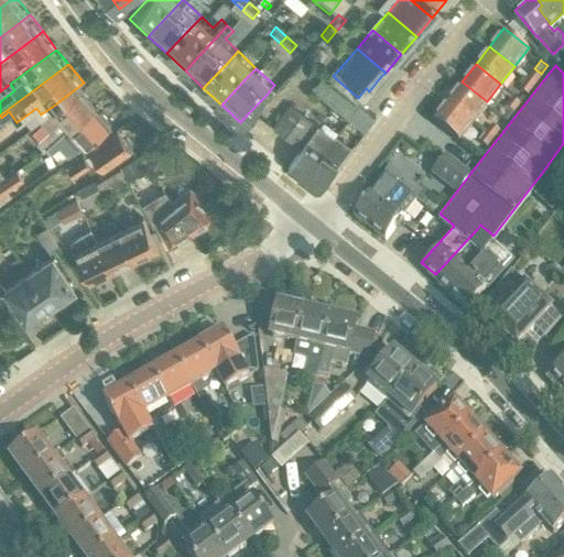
[(528,77),(535,83),(541,75),(533,69),(528,77)]
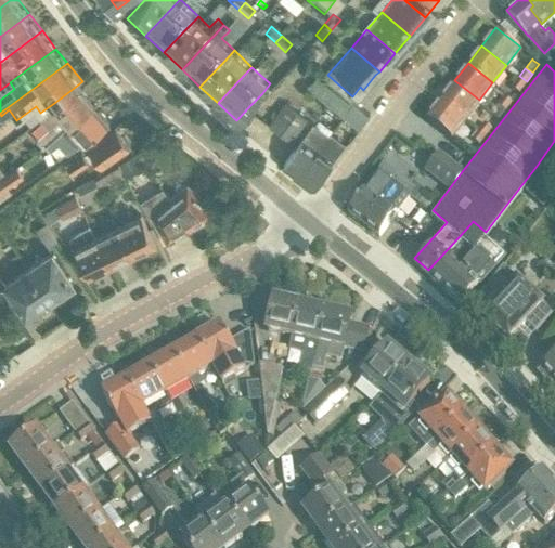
[(307,81),(344,109),(351,98),(315,70),(307,81)]
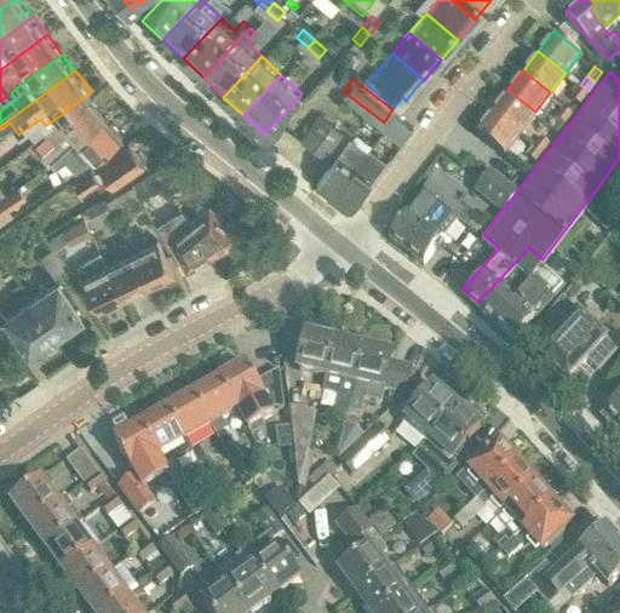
[(580,101),(589,91),(580,85),(573,95),(580,101)]
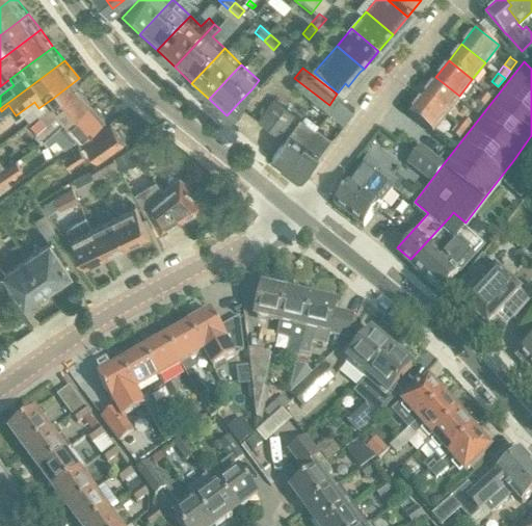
[(447,111),(459,96),(435,77),(424,93),(447,111)]
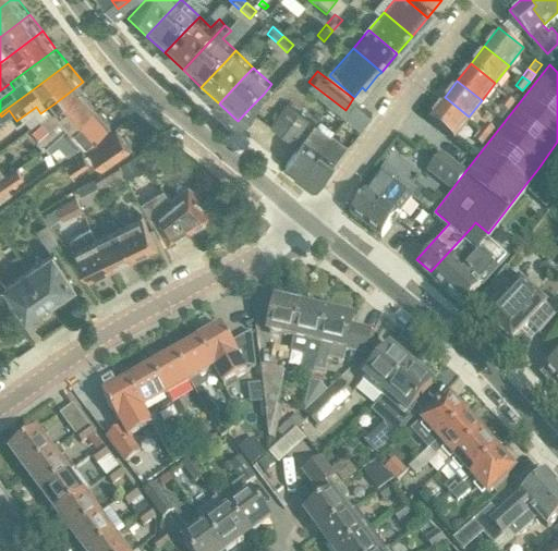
[(35,134),(40,142),(41,141),(57,129),(96,99),(83,82),(55,103),(40,113),(48,124),(35,134)]
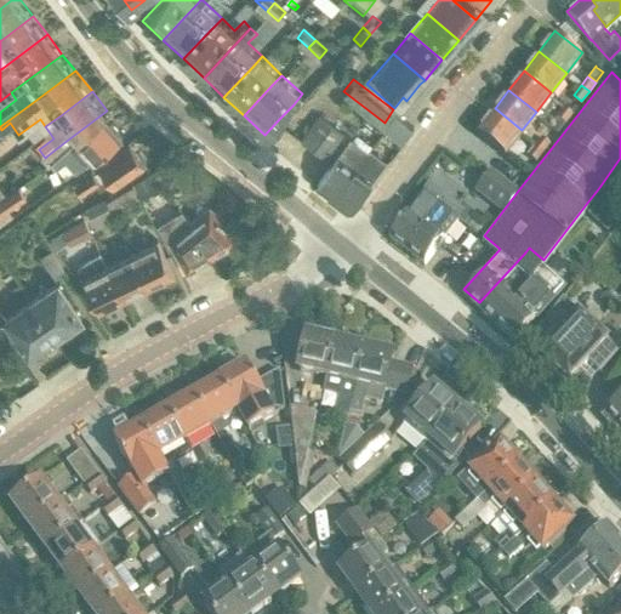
[(567,120),(574,111),(565,104),(558,113),(567,120)]
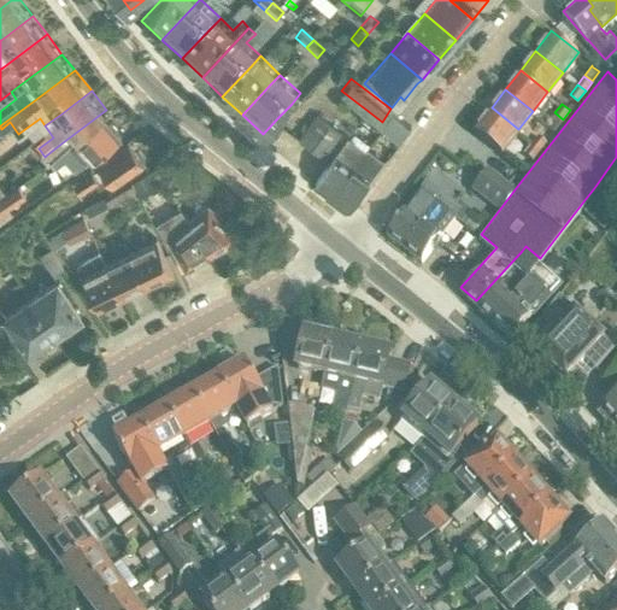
[(382,122),(400,136),(411,122),(392,107),(391,109),(382,122)]
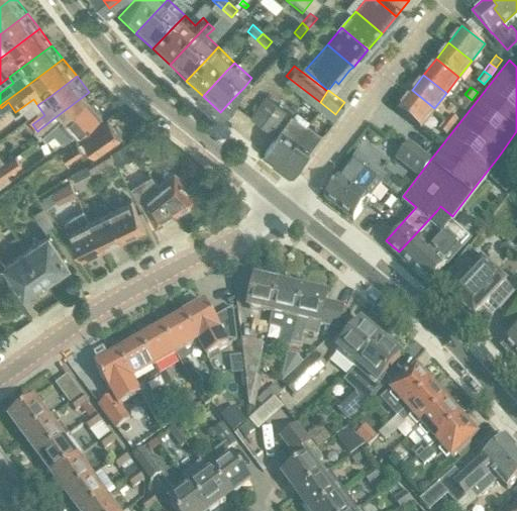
[(421,125),(434,108),(412,90),(398,107),(421,125)]
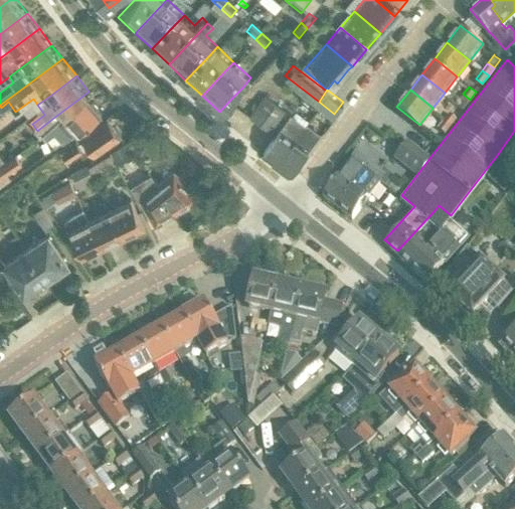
[(271,126),(272,124),(286,106),(265,91),(250,111),(271,126)]
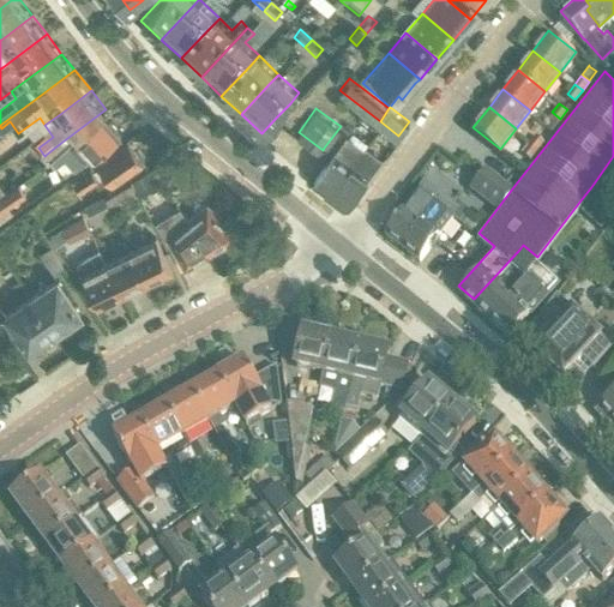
[(91,150),(120,127),(106,109),(62,142),(46,155),(54,166),(65,156),(65,155),(82,139),(91,150)]
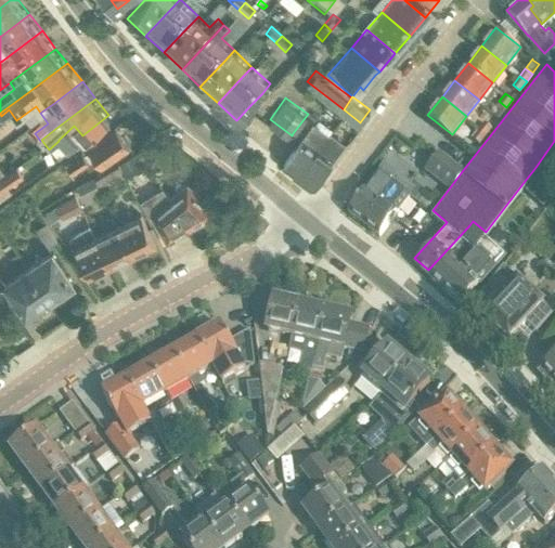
[(298,172),(330,130),(314,118),(283,160),(298,172)]
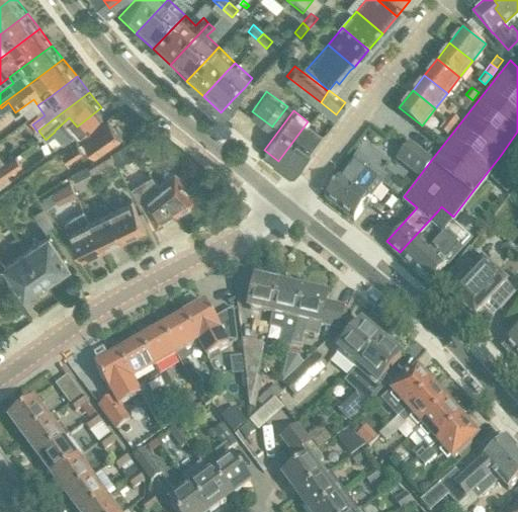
[(447,118),(454,123),(459,116),(452,111),(447,118)]
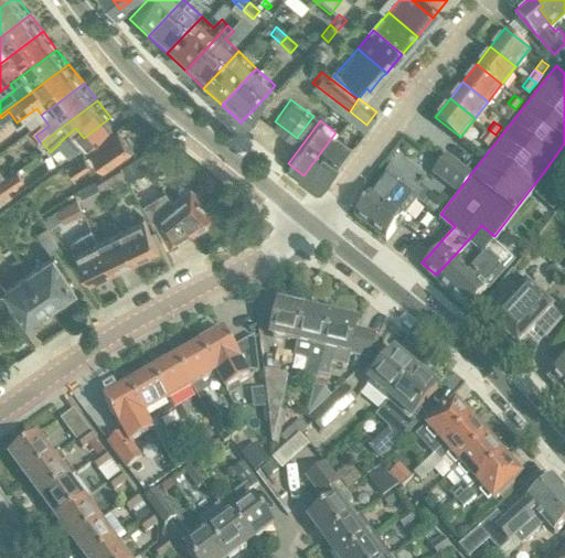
[(104,163),(134,142),(119,122),(70,159),(75,168),(92,157),(87,149),(92,146),(104,163)]
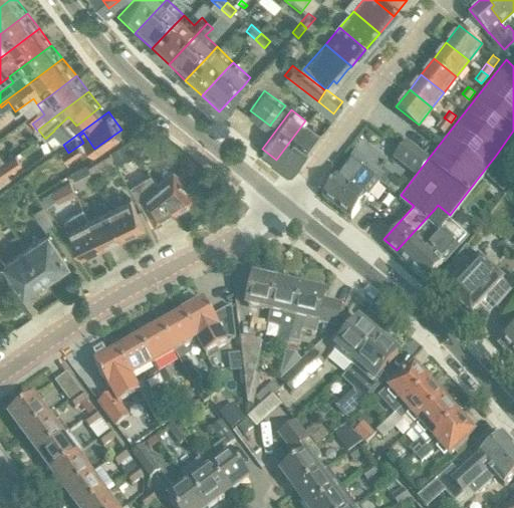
[(445,131),(451,122),(444,117),(438,125),(445,131)]
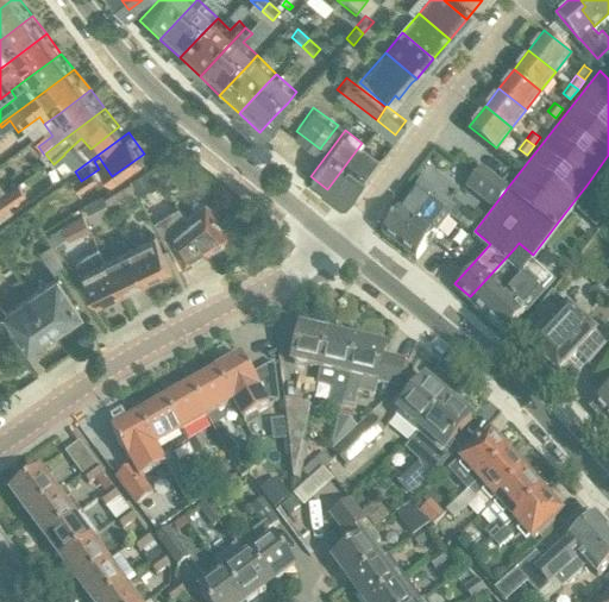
[(362,143),(327,189),(344,201),(378,155),(362,143)]
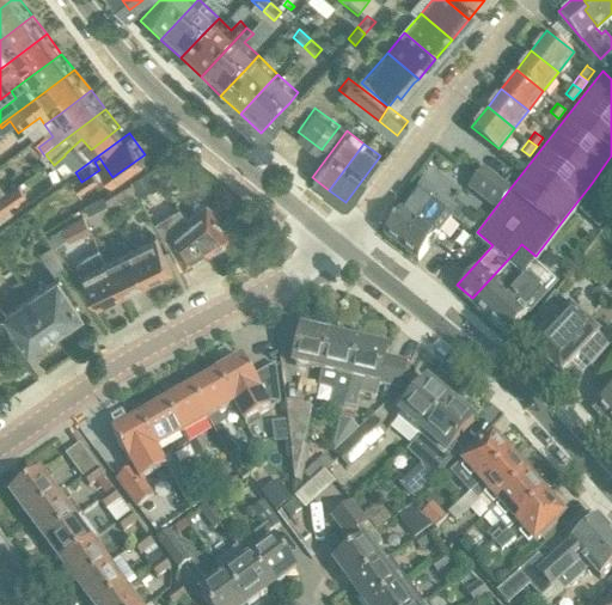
[(588,188),(605,200),(610,202),(611,199),(611,156),(603,167),(592,183),(588,188)]
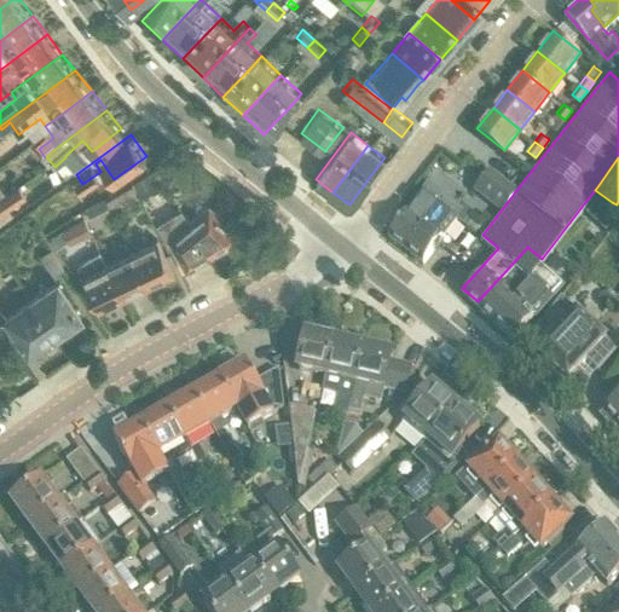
[(171,172),(158,159),(151,166),(162,178),(171,172)]
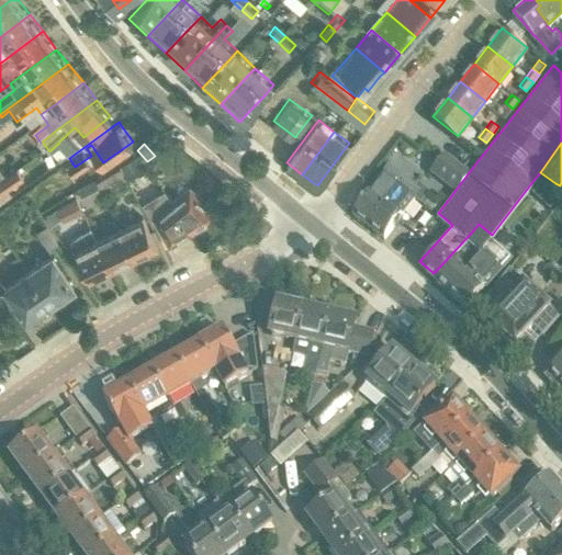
[(122,162),(130,174),(145,165),(138,153),(137,151),(122,161),(122,162)]
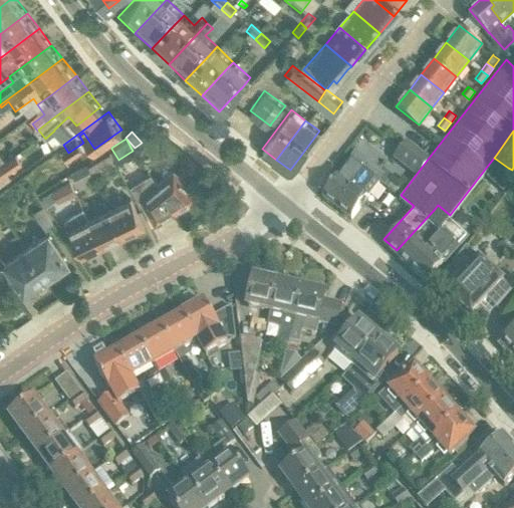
[(401,162),(416,173),(430,155),(415,144),(401,162)]
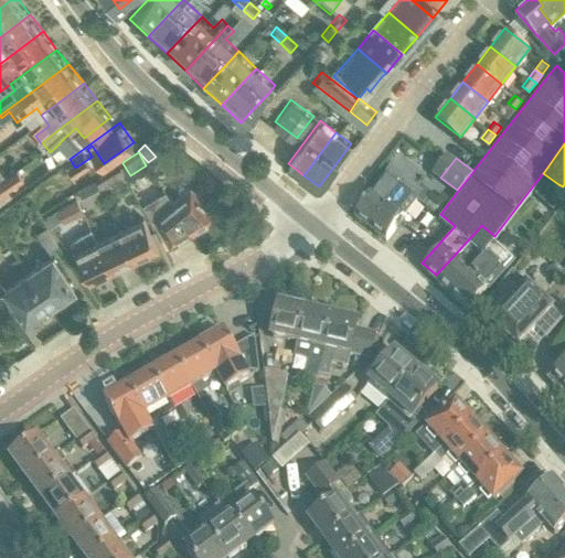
[(4,171),(0,173),(0,191),(24,173),(17,163),(6,171),(4,171)]
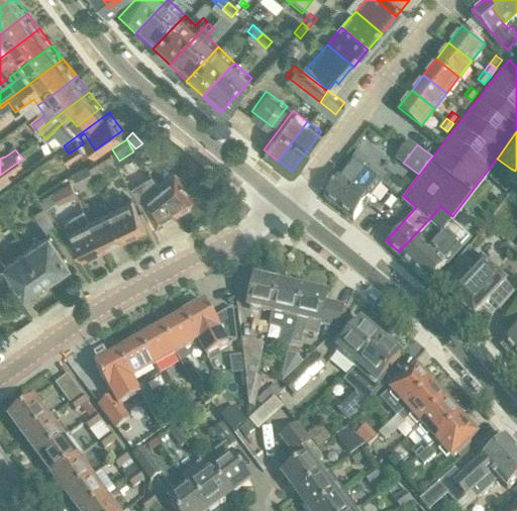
[(89,163),(94,172),(115,161),(110,150),(89,163)]
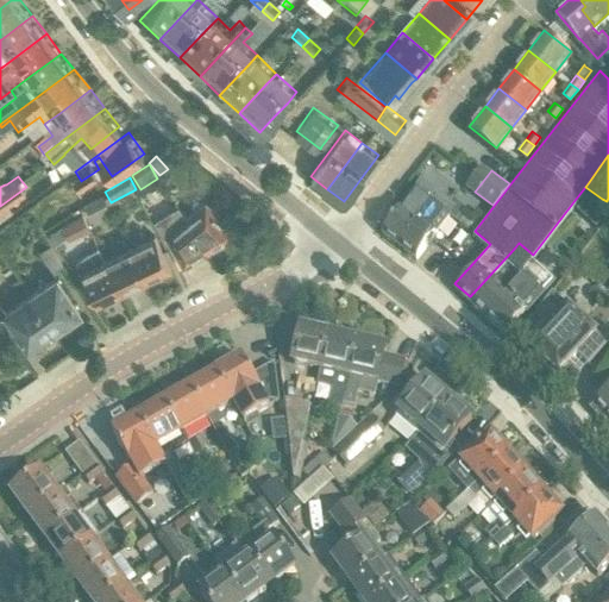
[(433,198),(443,206),(444,205),(450,198),(421,177),(402,202),(382,229),(400,242),(433,198)]
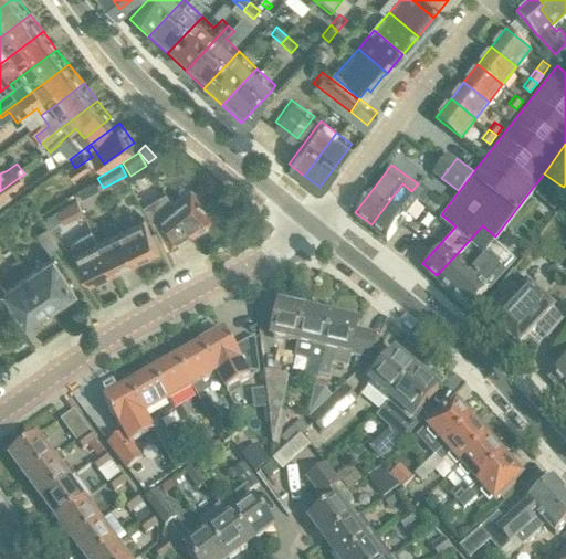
[(85,197),(102,189),(95,176),(79,183),(85,197)]
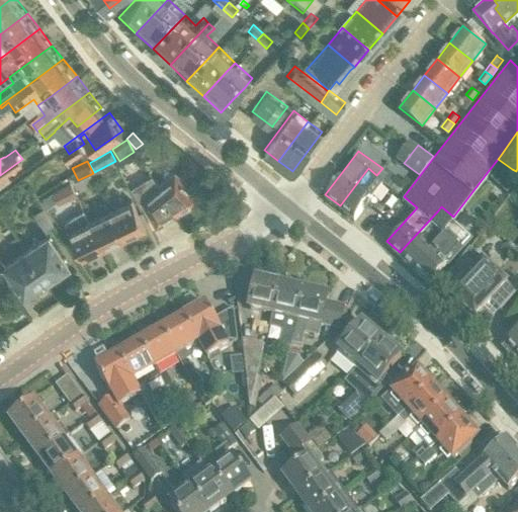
[(160,179),(177,208),(199,195),(200,188),(176,167),(160,179)]
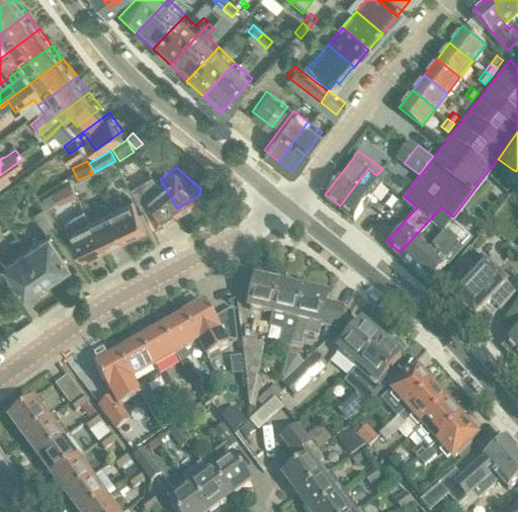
[(354,217),(382,179),(377,174),(376,175),(368,168),(340,205),(354,217)]
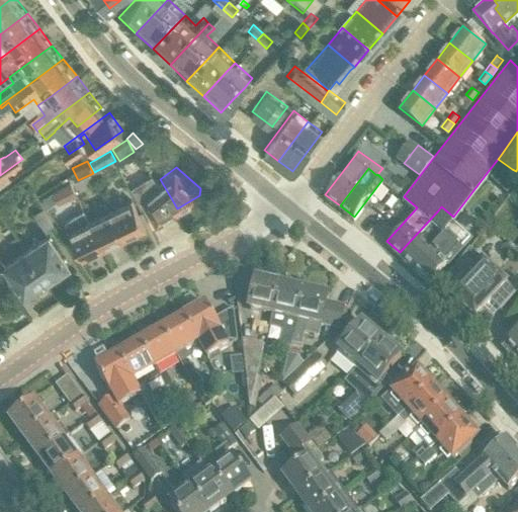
[(387,182),(393,176),(382,168),(377,174),(382,179),(387,182)]
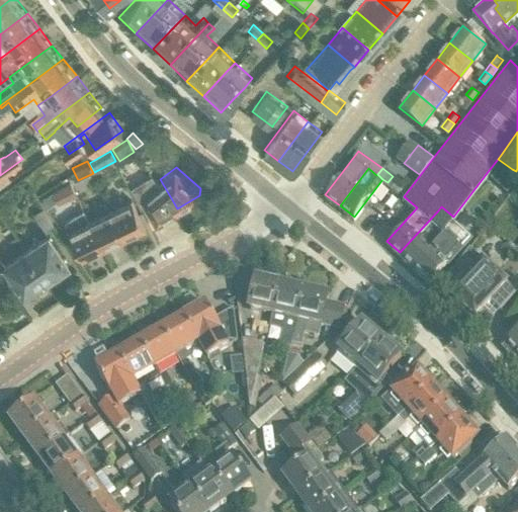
[(151,186),(145,176),(134,182),(156,222),(177,208),(160,179),(151,186)]
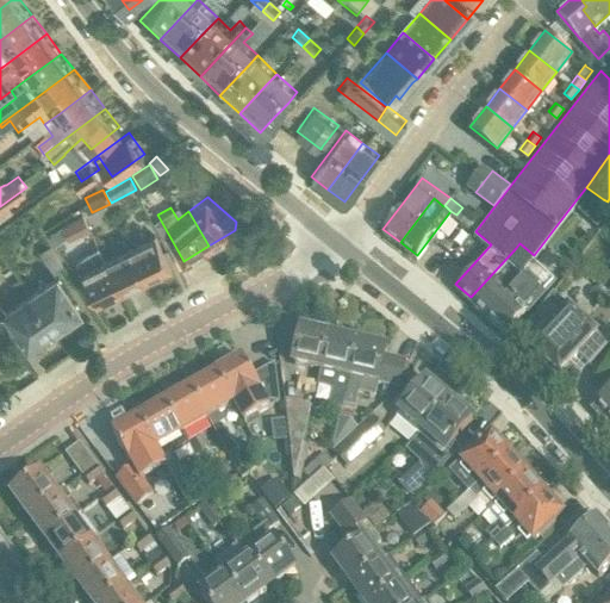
[(468,224),(474,217),(462,207),(456,215),(468,224)]
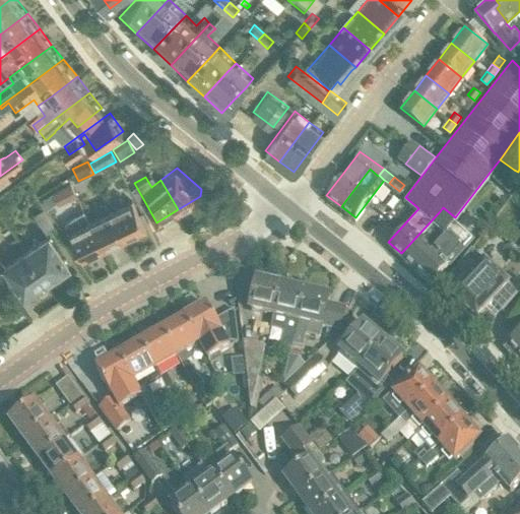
[(58,200),(77,191),(71,179),(53,187),(58,200)]
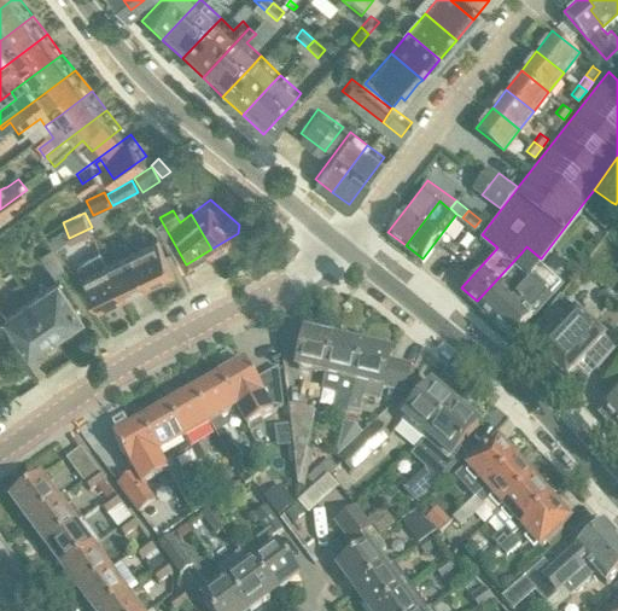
[(133,245),(149,280),(174,268),(158,233),(133,245)]
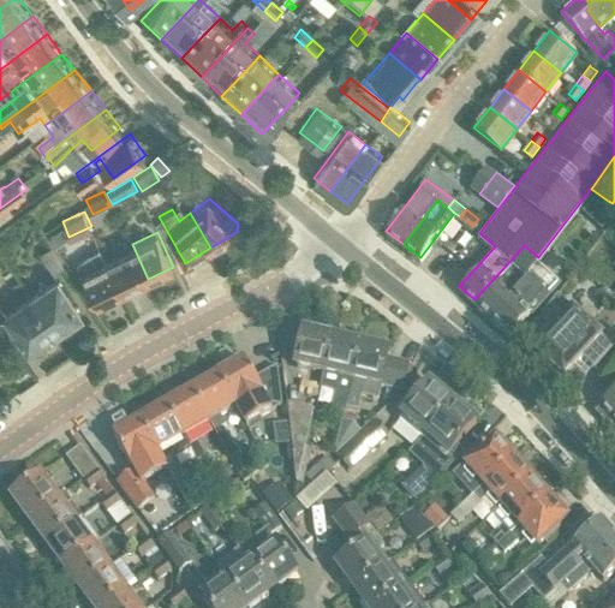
[(55,267),(64,261),(51,243),(42,249),(55,267)]
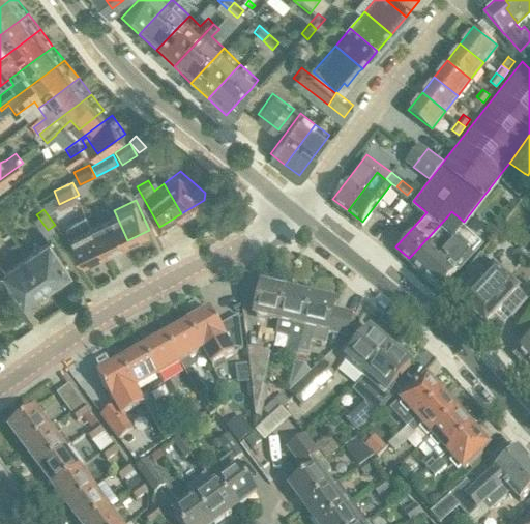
[(84,261),(107,251),(91,222),(86,210),(78,214),(66,224),(70,231),(84,261)]
